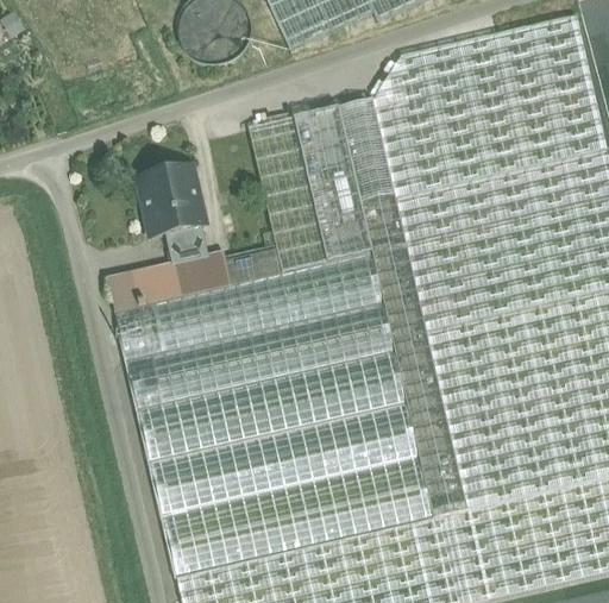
[(243,46),(249,35),(250,22),(248,10),(242,0),(186,0),(183,2),(177,13),(176,26),(179,39),(186,50),(196,57),(208,61),(221,60),(233,55),(243,46)]
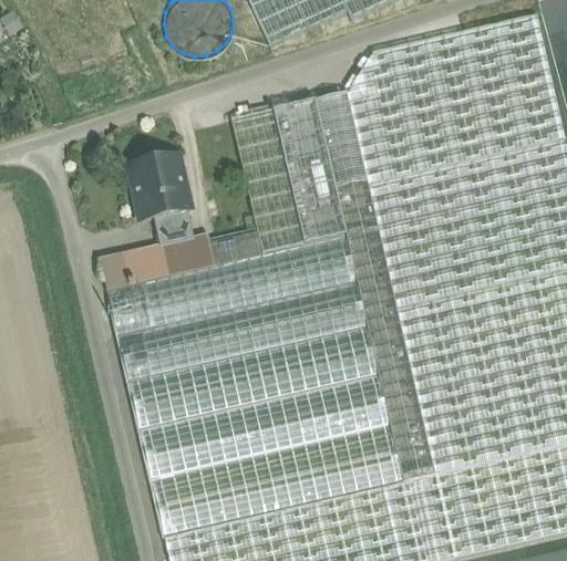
[(248,0),(270,44),(347,9),(351,18),(389,0),(248,0)]
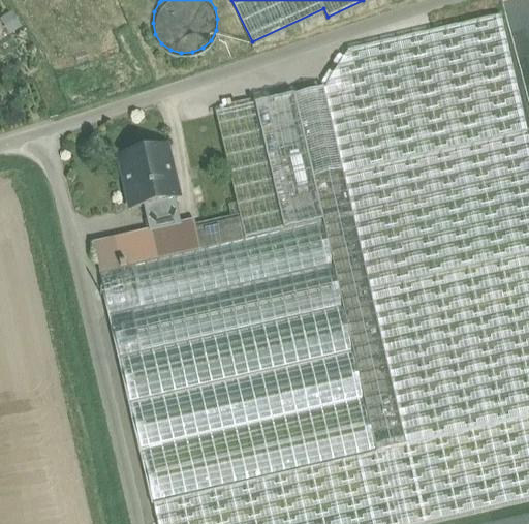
[(500,11),(348,47),(324,85),(293,92),(313,174),(343,166),(344,170),(527,127),(500,11)]
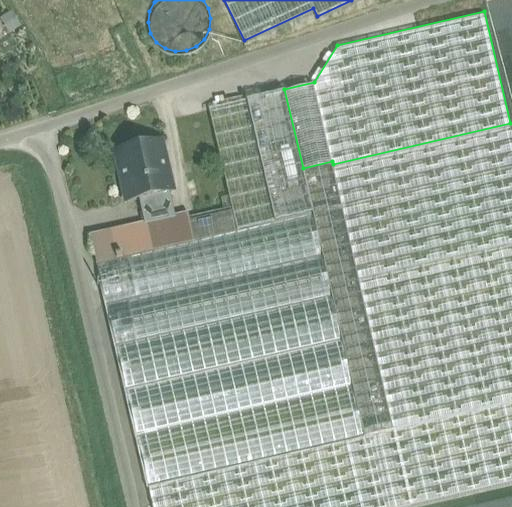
[(511,123),(510,123),(333,164),(332,161),(303,168),(284,89),(209,106),(228,193),(221,194),(223,206),(231,205),(237,227),(312,210),(362,434),(147,483),(152,506),(394,506),(511,480),(511,123)]
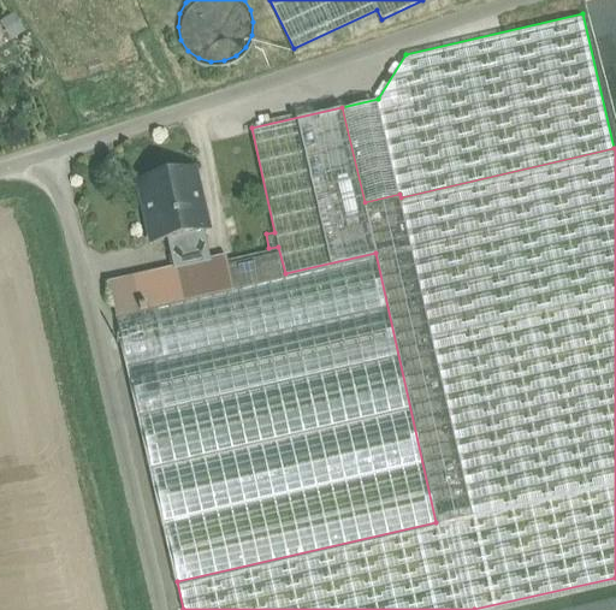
[(194,165),(138,177),(143,200),(148,199),(155,235),(152,236),(152,238),(166,235),(203,226),(207,225),(194,165)]
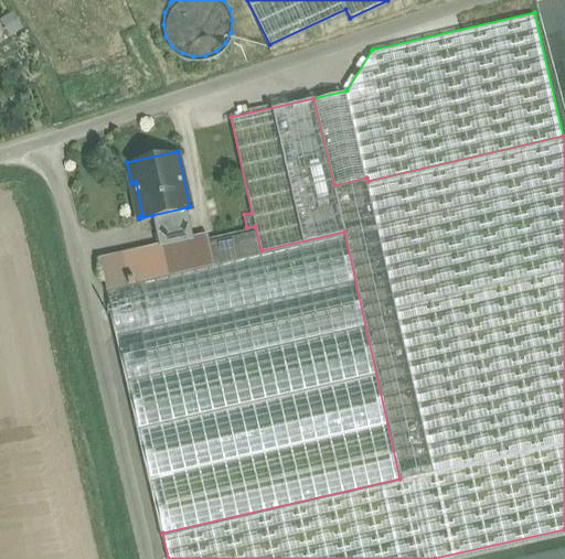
[(187,207),(152,215),(159,242),(192,235),(187,207)]
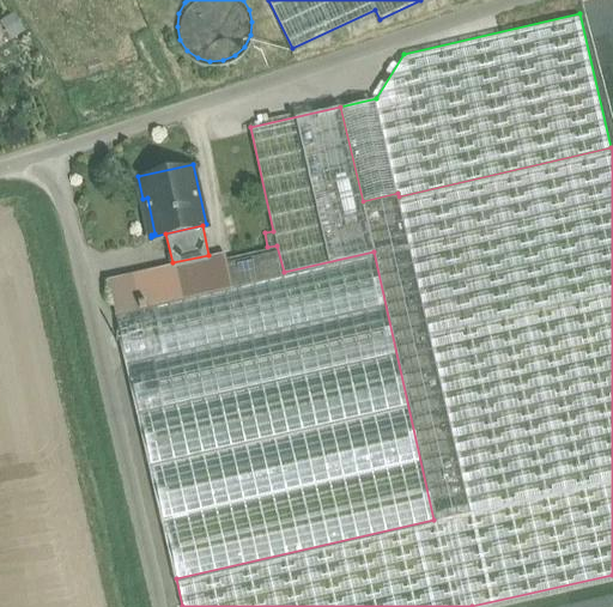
[(216,287),(151,303),(152,303),(115,311),(176,578),(434,520),(374,252),(284,272),(232,284),(216,287)]
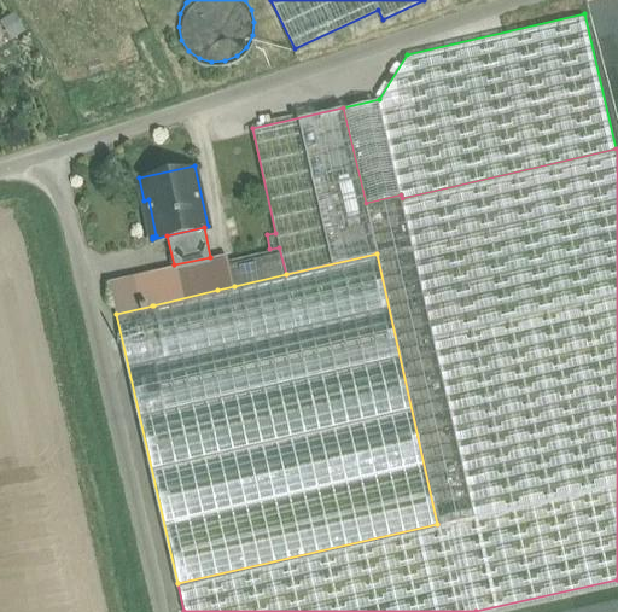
[(227,254),(210,257),(217,290),(234,286),(227,254)]
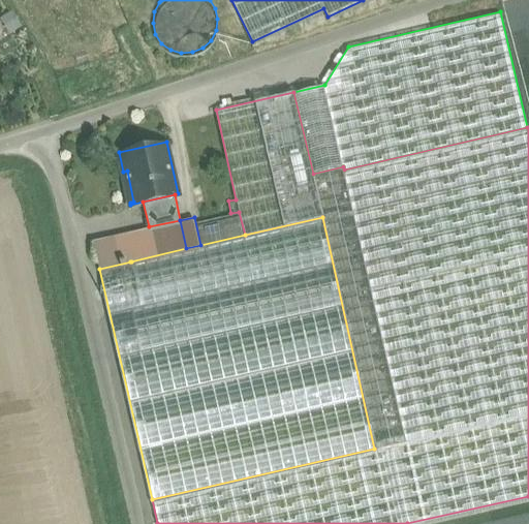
[(149,226),(92,240),(99,269),(131,262),(130,262),(186,248),(180,220),(149,226)]
